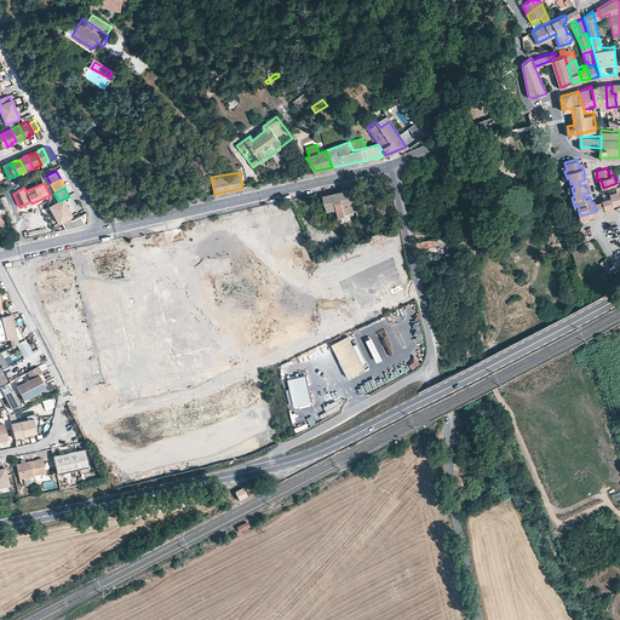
[(338,191),(344,214),(355,211),(361,208),(352,197),(346,190),(338,191)]
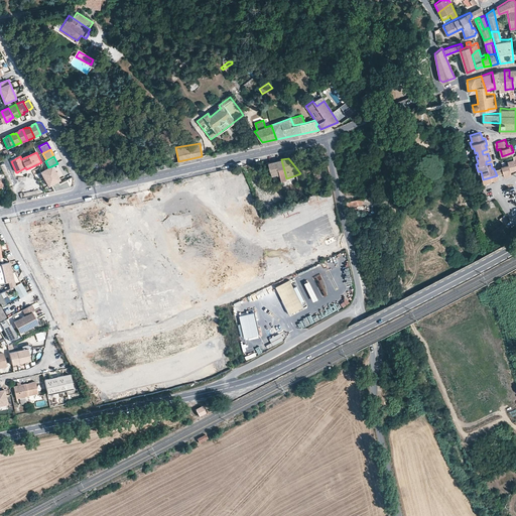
[(501,165),(502,171),(503,173),(510,171),(509,169),(515,166),(515,162),(514,158),(509,160),(510,162),(501,165)]
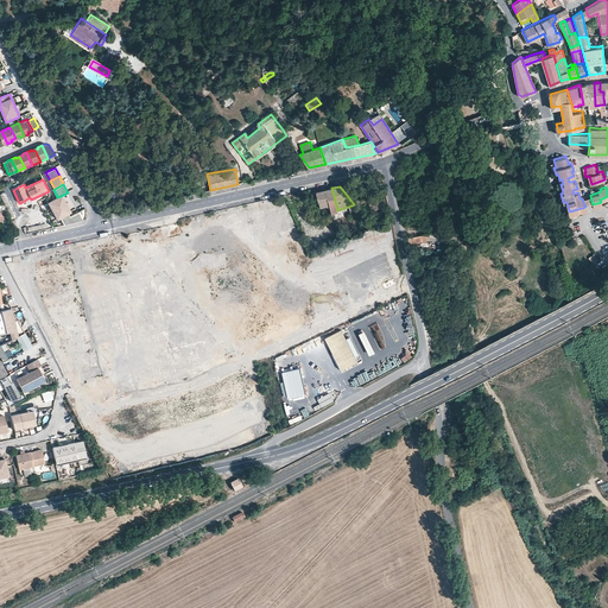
[(337,210),(331,188),(316,192),(320,207),(329,204),(331,213),(337,211),(337,210)]
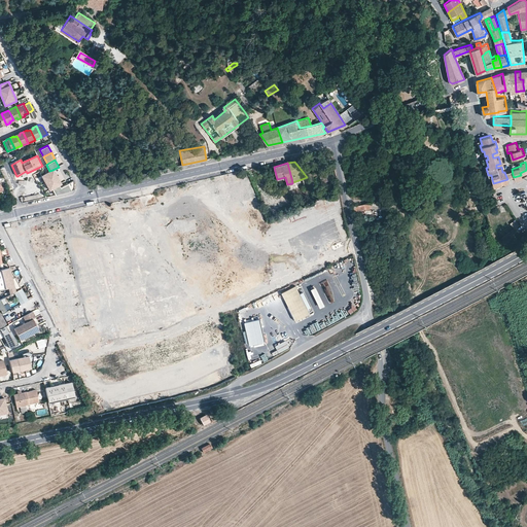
[(59,167),(62,173),(67,171),(64,164),(59,167)]
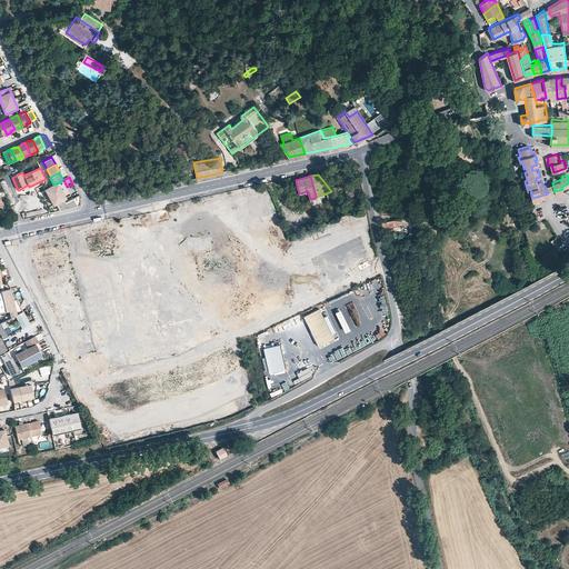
[(46,189),(49,197),(61,190),(57,183),(53,185),(46,189)]
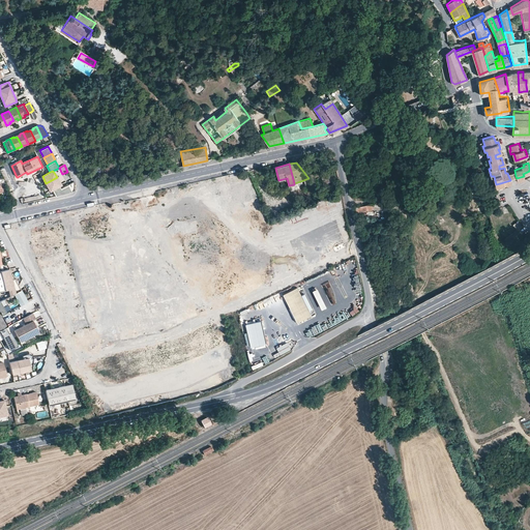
[(57,177),(46,183),(50,190),(52,189),(59,185),(61,184),(57,177)]
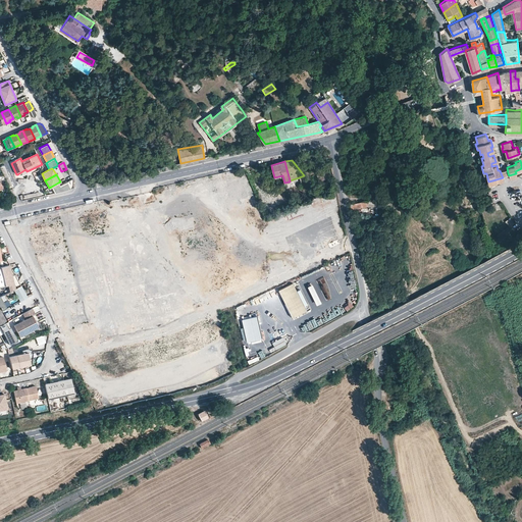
[(309,181),(304,175),(299,177),(302,185),(309,181)]
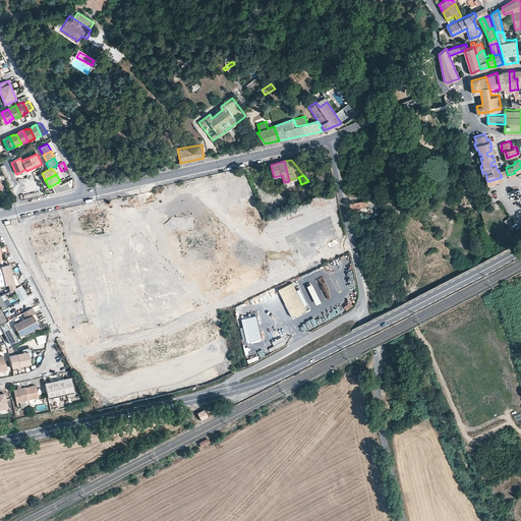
[(58,182),(51,186),(55,192),(69,189),(70,188),(67,181),(60,185),(58,182)]
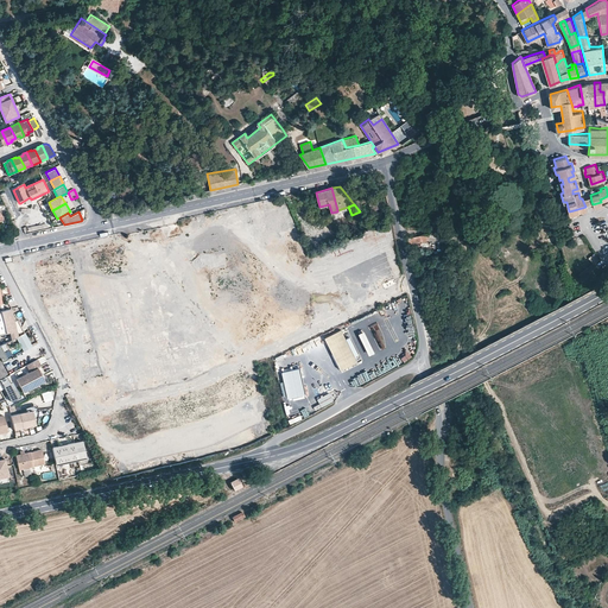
[(425,234),(422,235),(407,238),(409,245),(429,241),(430,242),(439,240),(444,239),(443,233),(428,234),(425,234)]
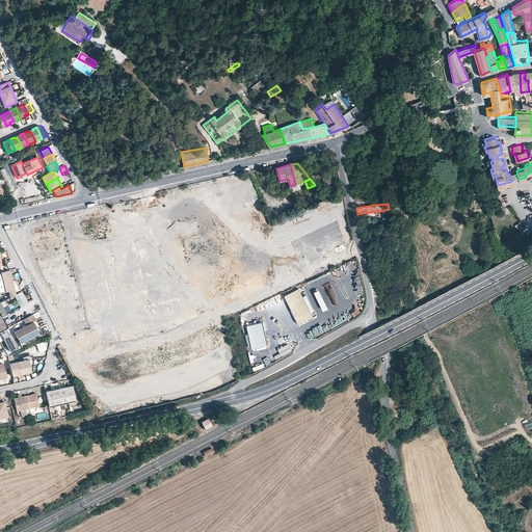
[(0,292),(12,291),(20,287),(17,280),(15,281),(10,270),(0,272),(0,292)]
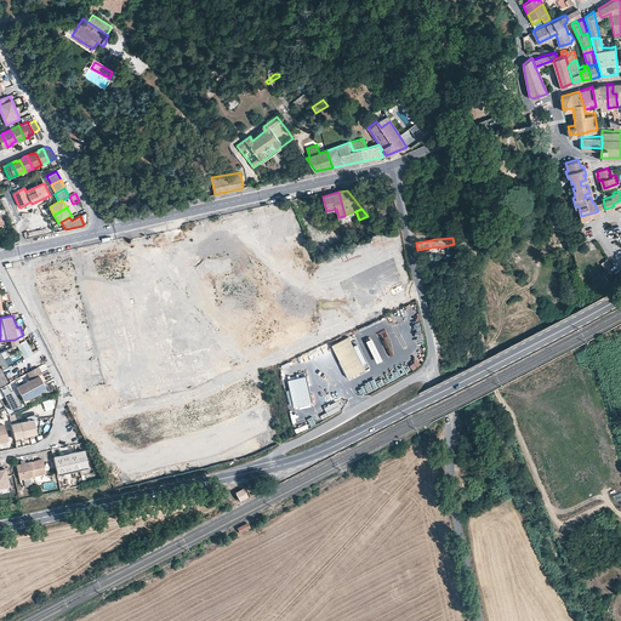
[(364,369),(348,336),(332,345),(348,377),(364,369)]
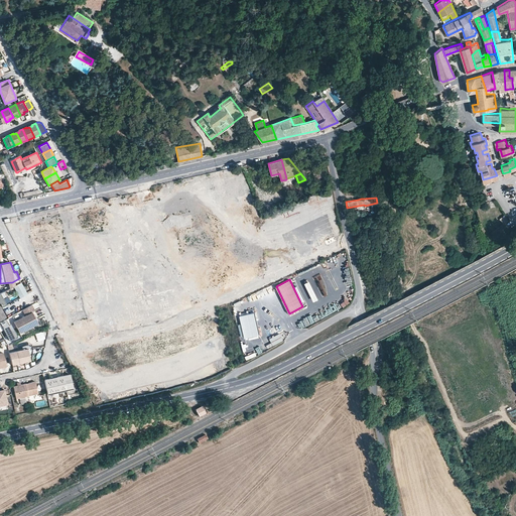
[(16,288),(20,297),(26,294),(20,283),(15,285),(16,288)]
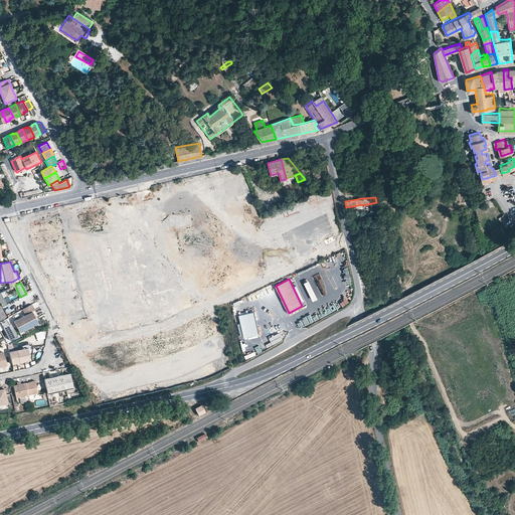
[(15,285),(13,286),(0,293),(2,298),(4,297),(7,304),(10,302),(5,293),(16,288),(15,285)]
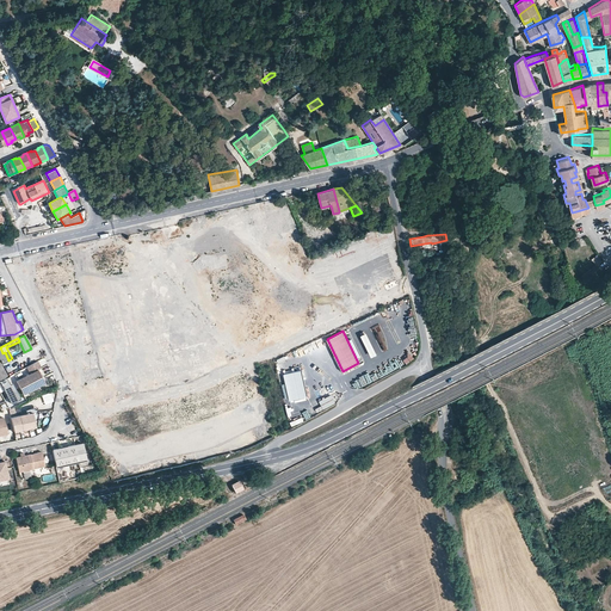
[(406,345),(401,355),(411,360),(417,350),(406,345)]
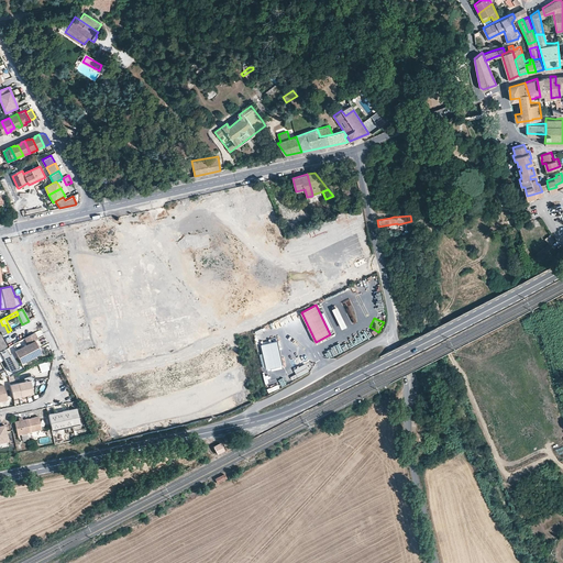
[(21,363),(26,361),(25,359),(34,354),(35,356),(41,352),(42,351),(40,348),(37,349),(36,346),(39,345),(36,341),(39,339),(35,333),(24,339),(28,344),(15,351),(21,363)]
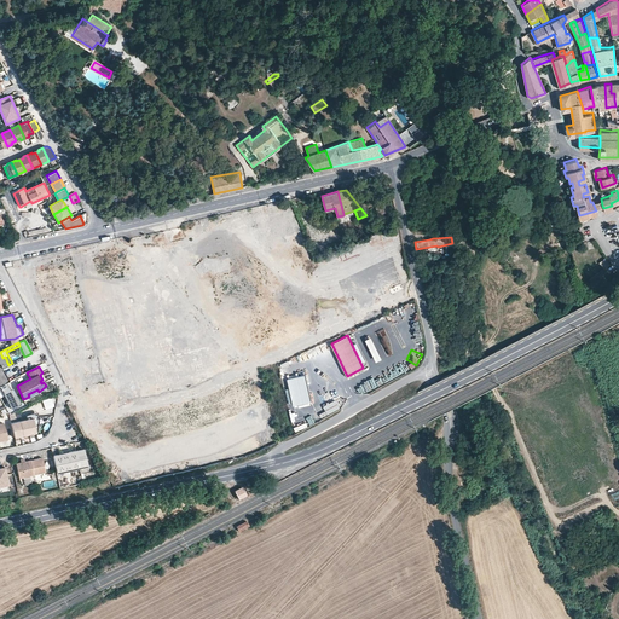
[(312,401),(306,375),(288,379),(294,405),(312,401)]
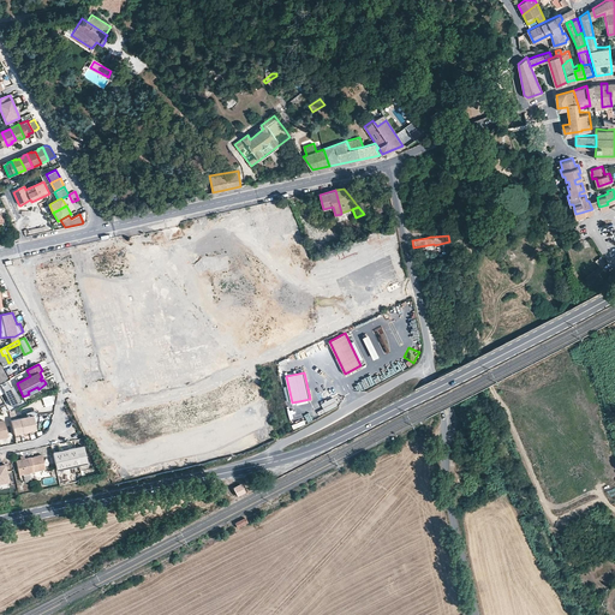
[(43,399),(46,406),(53,404),(51,395),(43,399)]
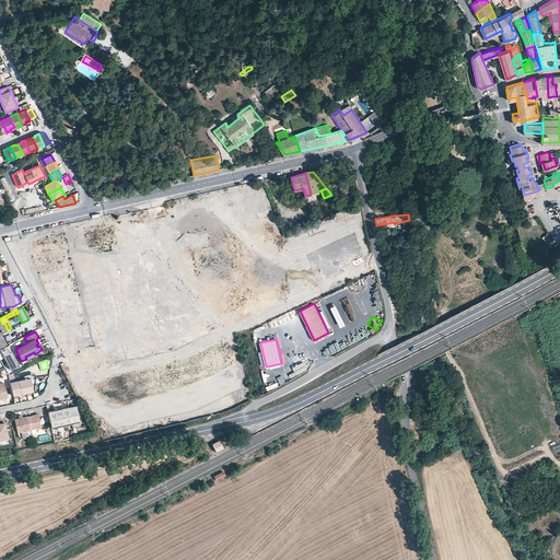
[(303,361),(292,366),(295,374),(306,369),(303,361)]
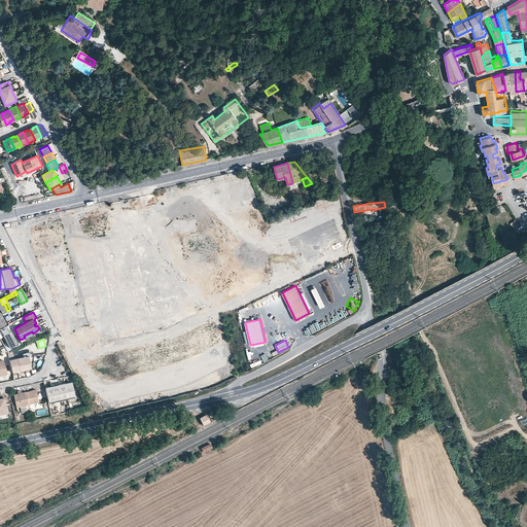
[(31,369),(28,355),(23,356),(13,358),(11,351),(8,354),(12,373),(31,369)]
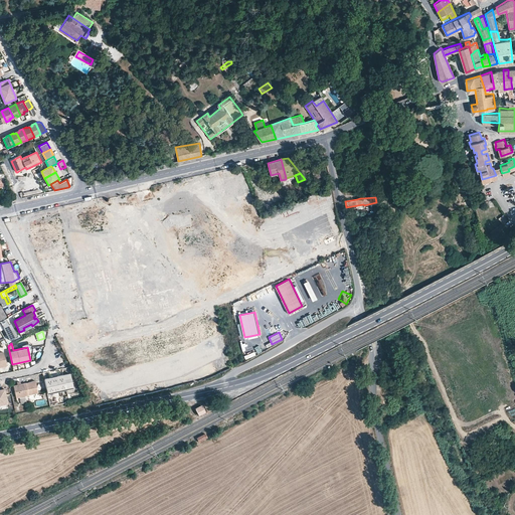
[(262,352),(267,348),(263,343),(258,347),(262,352)]
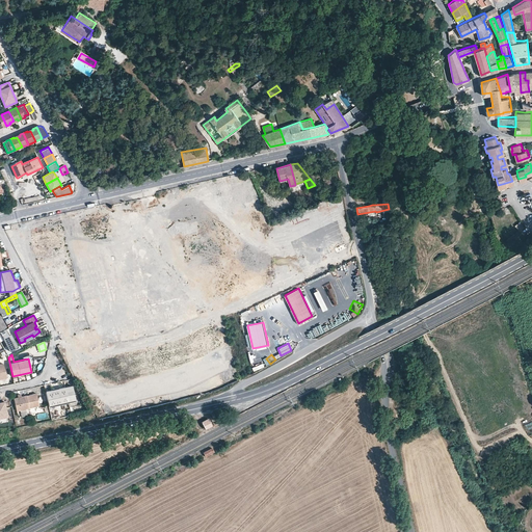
[(46,392),(49,407),(75,401),(72,386),(46,392)]
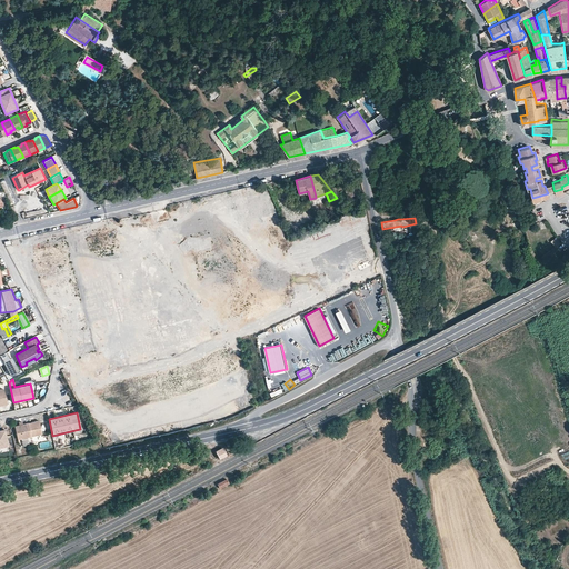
[(42,435),(39,421),(22,425),(19,425),(15,426),(18,439),(21,439),(21,440),(28,439),(28,438),(42,435)]
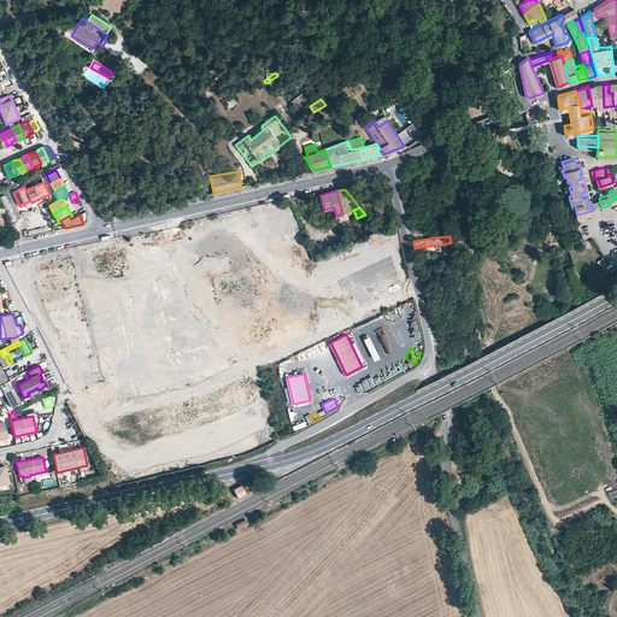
[(241,485),(219,497),(224,504),(246,493),(241,485)]
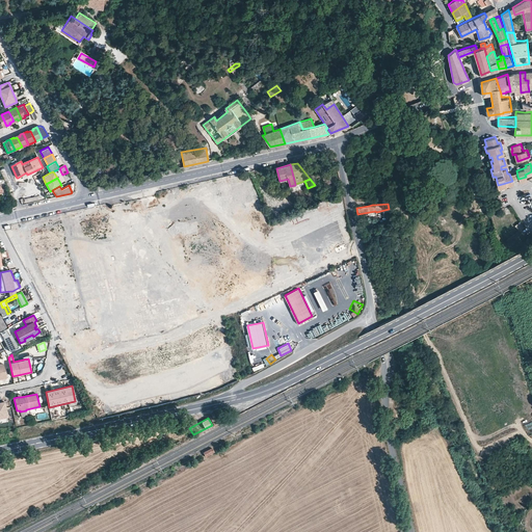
[(211,448),(203,452),(205,456),(213,452),(211,448)]
